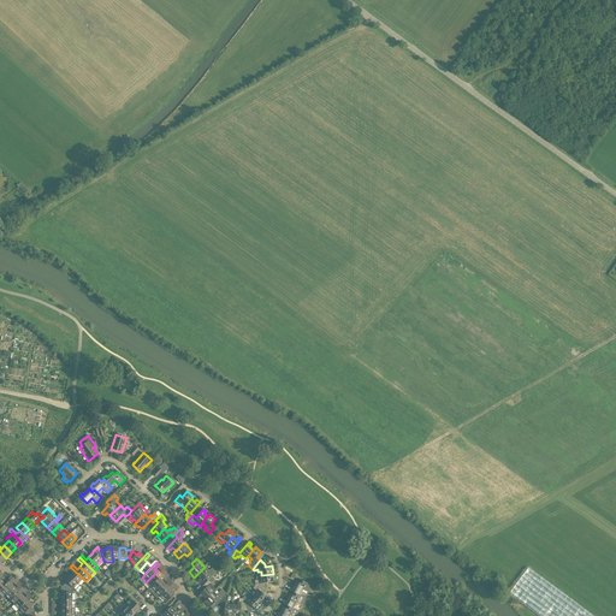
[(72,573),(70,575),(78,584),(83,579),(70,567),(69,569),(72,573)]
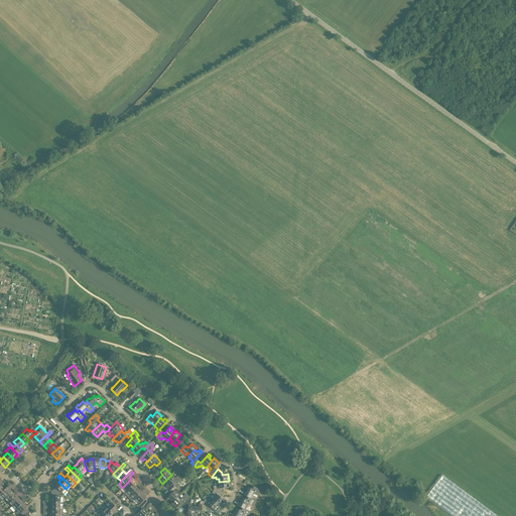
[(164,482),(167,484),(165,486),(167,488),(174,482),(176,484),(180,480),(177,476),(175,479),(171,475),(164,482)]
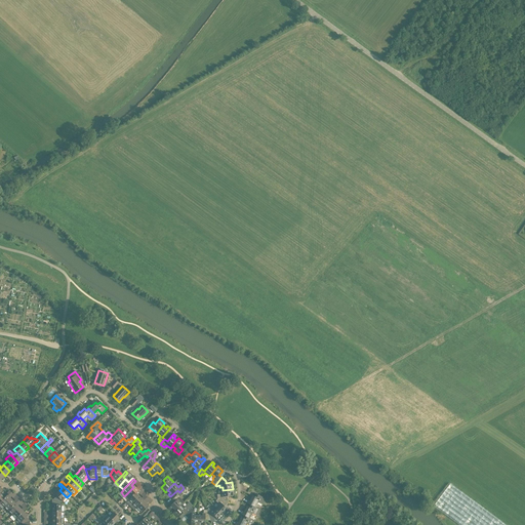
[(135,489),(133,487),(124,496),(128,499),(128,500),(142,487),(139,485),(135,489)]
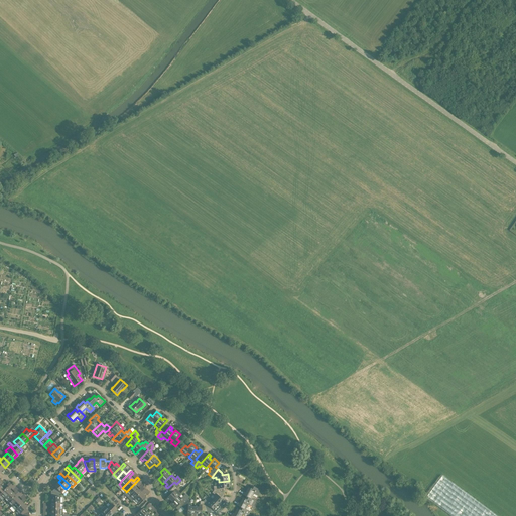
[(141,481),(139,479),(126,492),(126,491),(124,494),(127,498),(137,489),(135,487),(141,481)]
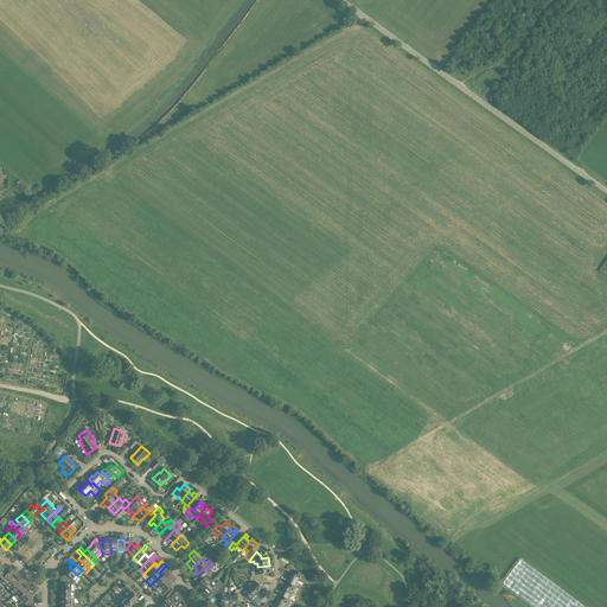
[(250,573),(251,577),(263,581),(262,574),(269,574),(269,566),(257,567),(257,572),(250,573)]
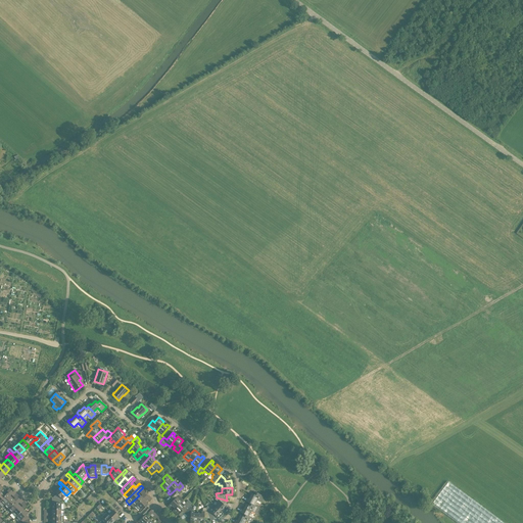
[(52,497),(59,501),(61,498),(62,500),(66,495),(59,488),(55,492),(57,494),(54,497),(52,497)]
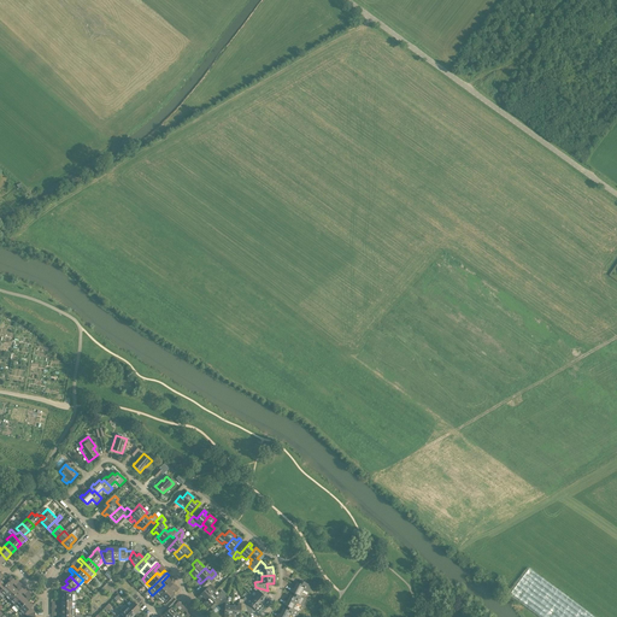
[(1,591),(5,595),(13,587),(11,586),(16,581),(13,579),(10,582),(6,586),(1,591)]
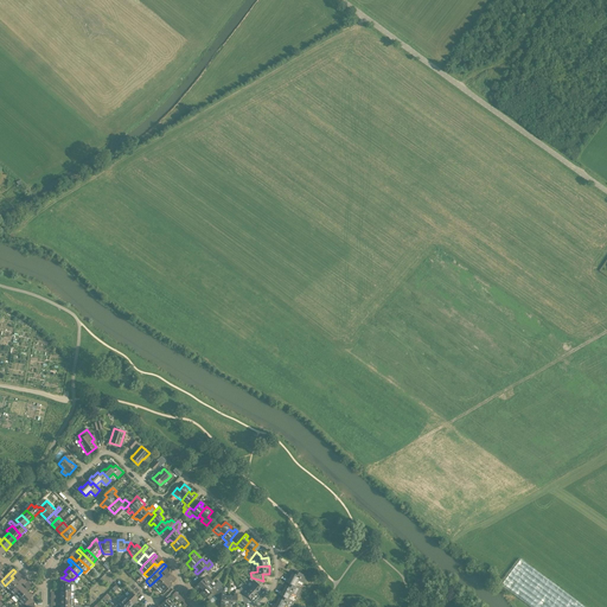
[(209,585),(210,582),(212,581),(208,575),(205,572),(199,577),(203,580),(195,588),(197,590),(199,588),(203,590),(209,585)]
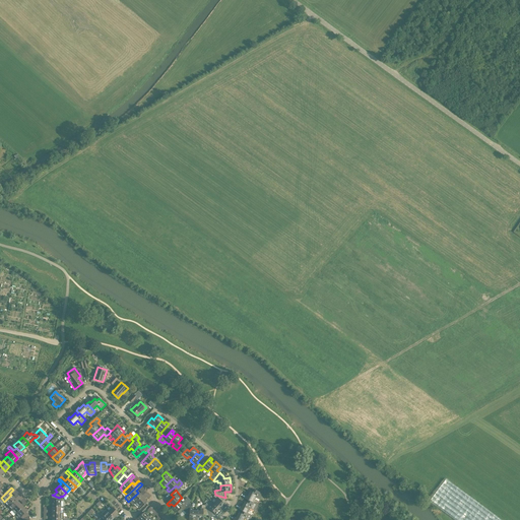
[(245,499),(249,501),(253,503),(255,498),(260,500),(263,495),(255,490),(253,493),(251,492),(248,497),(247,496),(245,499)]
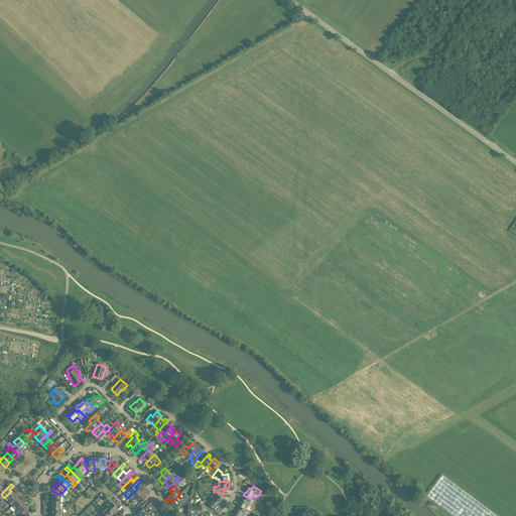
[(139,491),(137,489),(127,498),(131,502),(134,499),(144,489),(142,487),(139,491)]
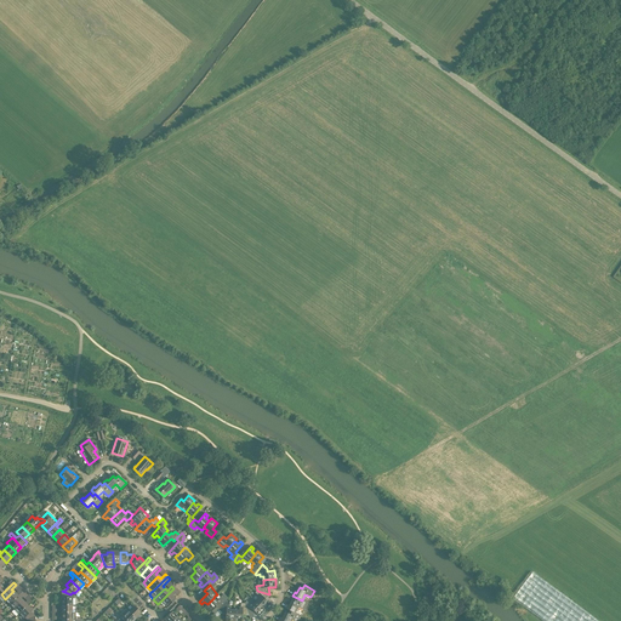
[(176,591),(174,588),(161,600),(166,605),(174,597),(171,594),(176,591)]
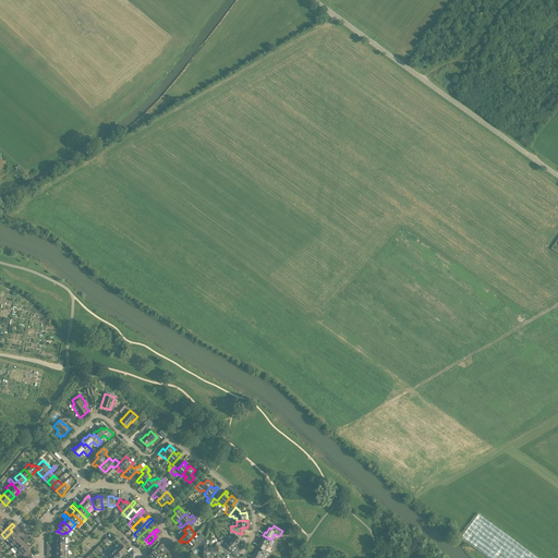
[(4,538),(9,543),(20,532),(19,530),(14,534),(12,531),(4,538)]
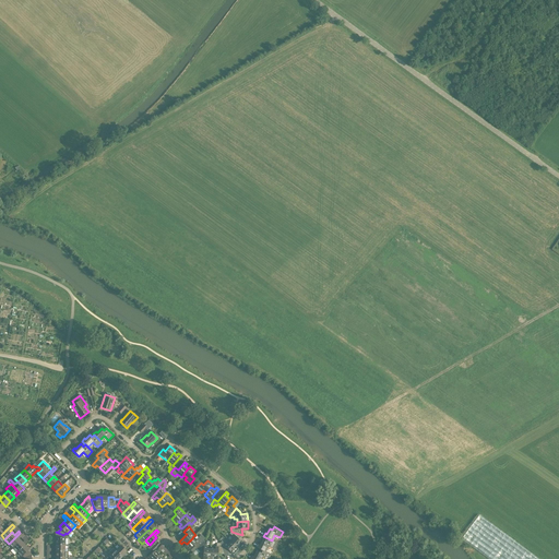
[(56,532),(56,545),(64,545),(64,538),(63,538),(63,535),(56,532)]
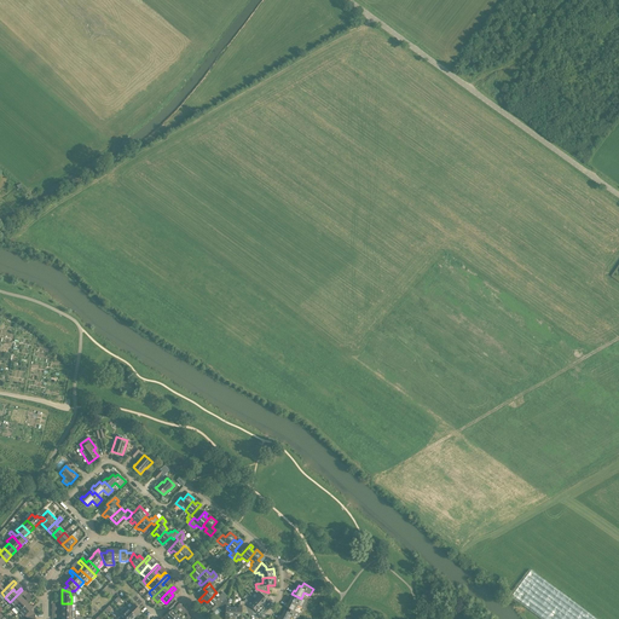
[(259,597),(255,600),(264,608),(268,602),(265,597),(268,593),(256,589),(254,591),(256,594),(256,595),(259,597)]
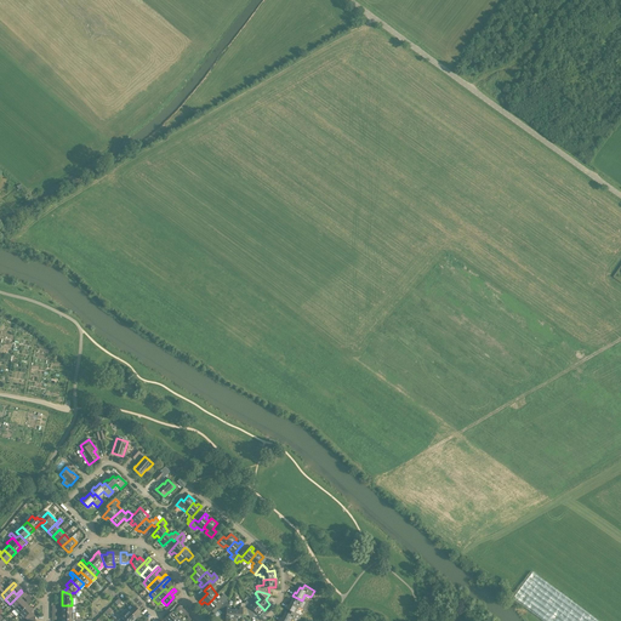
[(24,594),(22,592),(10,604),(15,609),(23,600),(21,598),(24,594)]
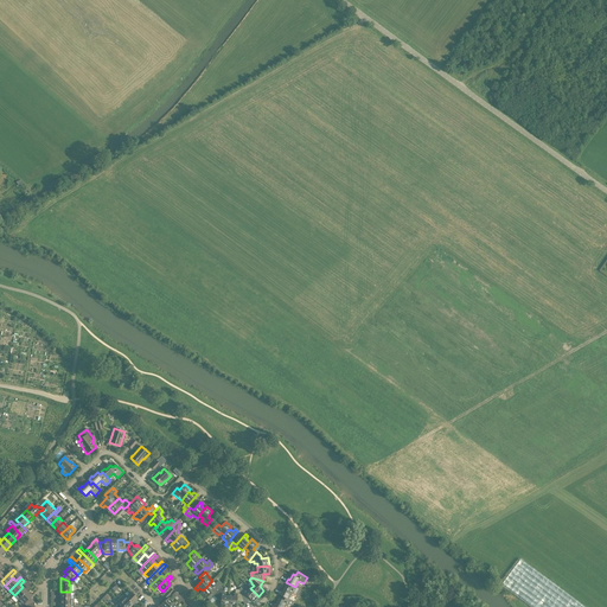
[(211,594),(213,596),(222,588),(221,587),(223,585),(218,581),(211,588),(209,585),(203,590),(200,593),(206,599),(211,594)]
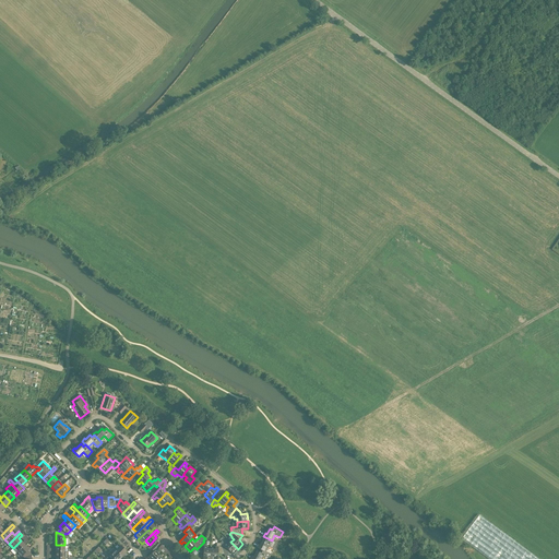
[(258,548),(262,550),(265,552),(269,547),(274,549),(276,544),(272,540),(268,538),(266,542),(263,539),(260,546),(259,545),(258,548)]
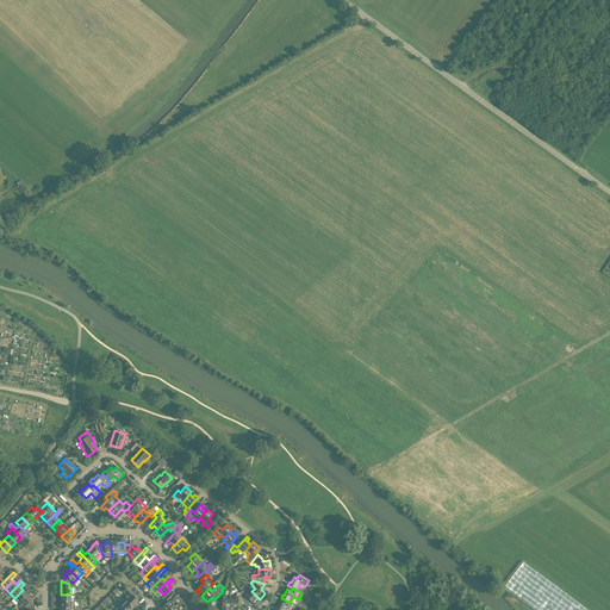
[(19,603),(27,595),(31,591),(29,589),(25,592),(23,590),(14,598),(19,603)]
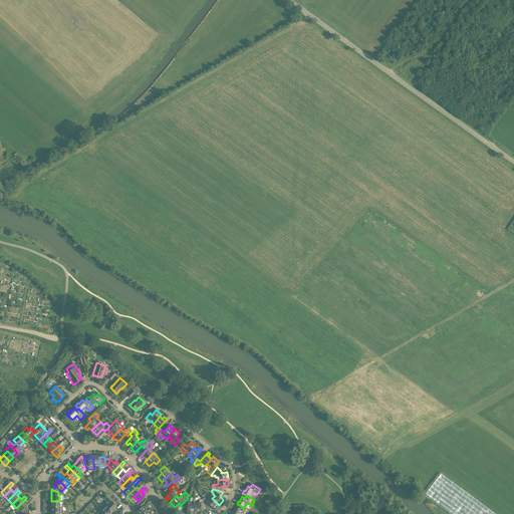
[(189,499),(188,498),(181,505),(184,509),(187,509),(186,513),(193,513),(194,505),(190,505),(190,502),(189,502),(189,499)]
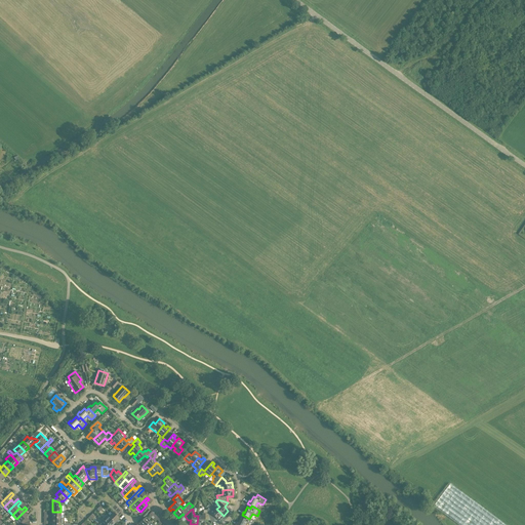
[(208,509),(206,511),(210,521),(214,517),(218,521),(224,516),(216,509),(213,512),(211,510),(210,511),(208,509)]
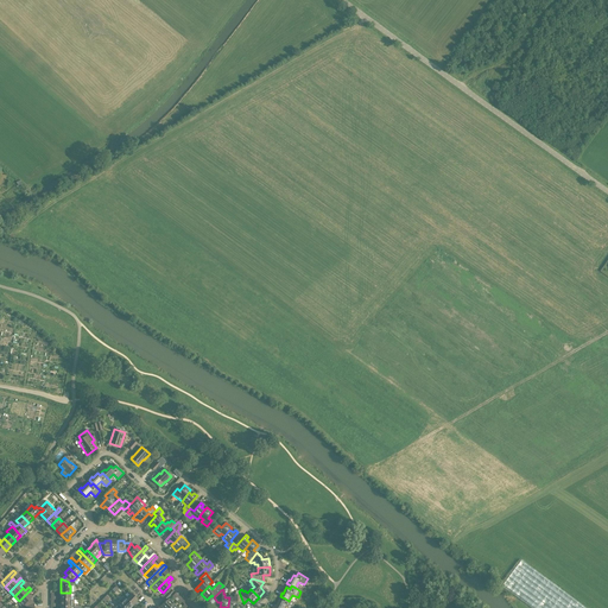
[(234,599),(229,597),(228,607),(236,607),(236,602),(244,603),(239,591),(235,591),(235,595),(234,595),(234,599)]
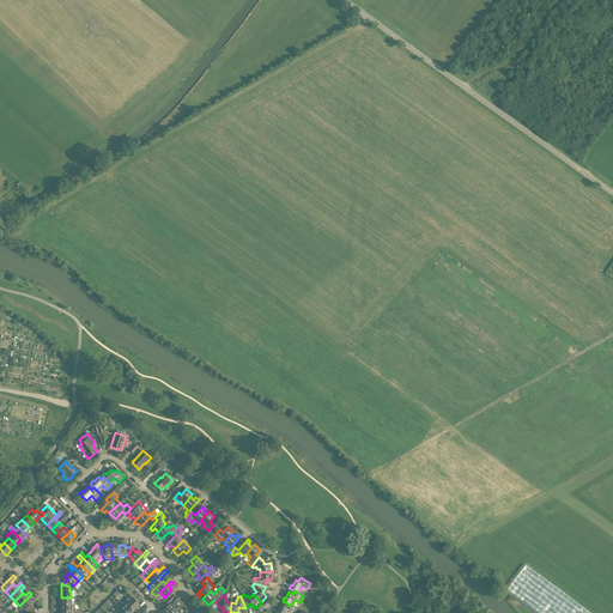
[(31,602),(28,598),(19,606),(24,611),(24,610),(26,612),(35,608),(30,604),(31,602)]
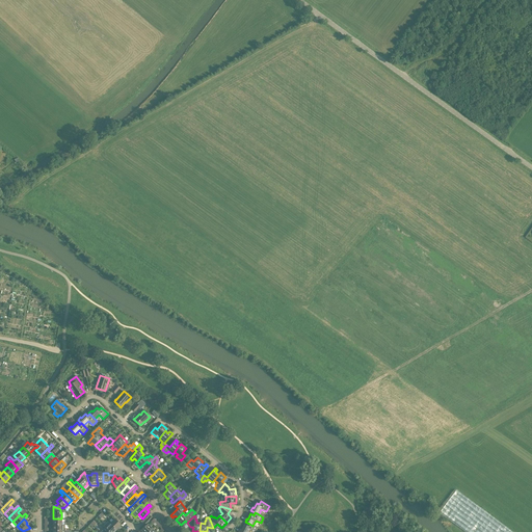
[(114,520),(110,524),(116,530),(121,526),(114,520)]
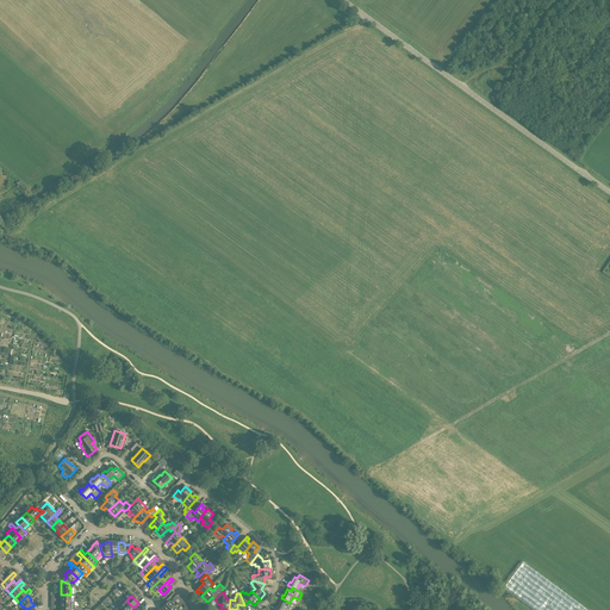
[(118,603),(120,605),(120,607),(124,609),(125,609),(130,609),(134,608),(126,601),(125,601),(123,598),(118,603)]
